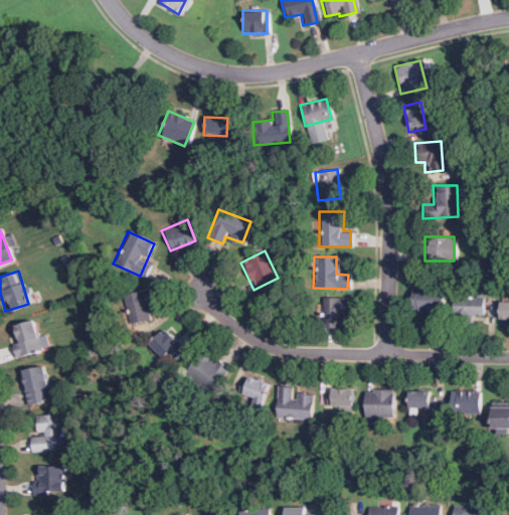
[(408,310),(427,310),(427,322),(441,322),(441,288),(408,288),(408,310)]
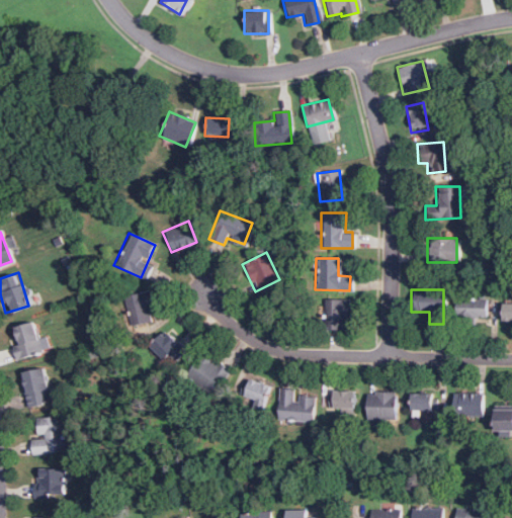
[(151,321),(145,291),(121,295),(129,326),(151,321)]
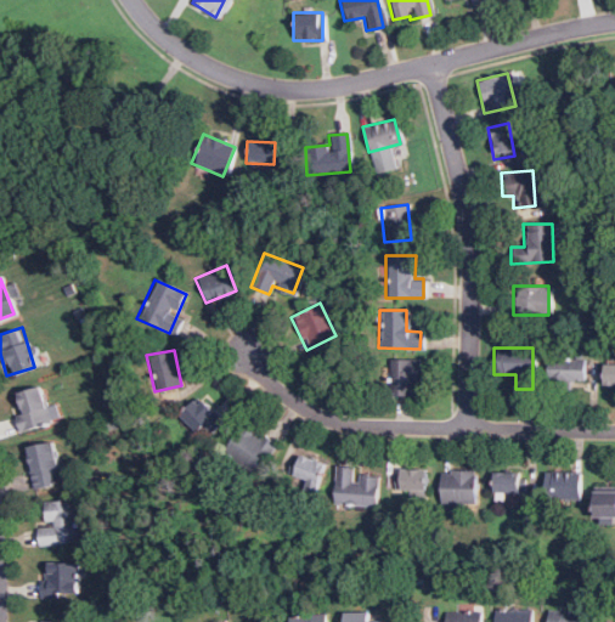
[(582,357),(543,357),(543,386),(582,386),(582,357)]
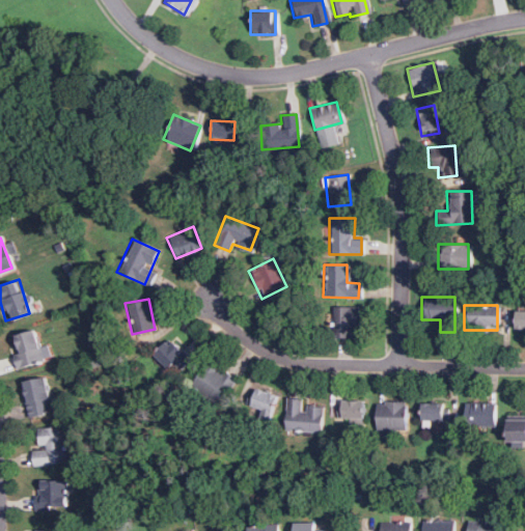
[(356,327),(355,307),(330,307),(330,337),(349,337),(349,327),(356,327)]
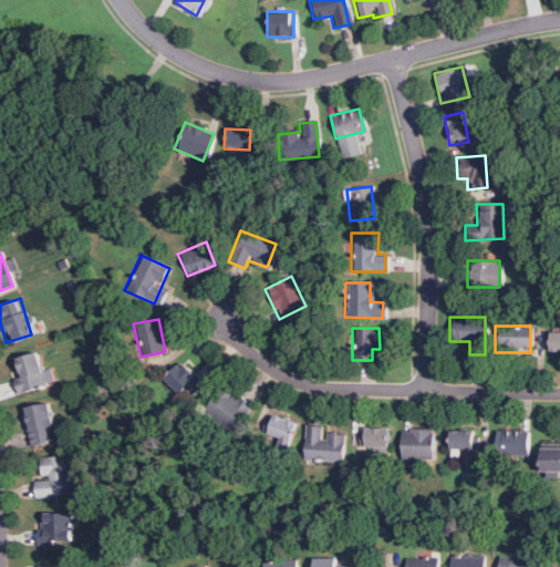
[(559,331),(548,331),(548,353),(559,353),(559,331)]
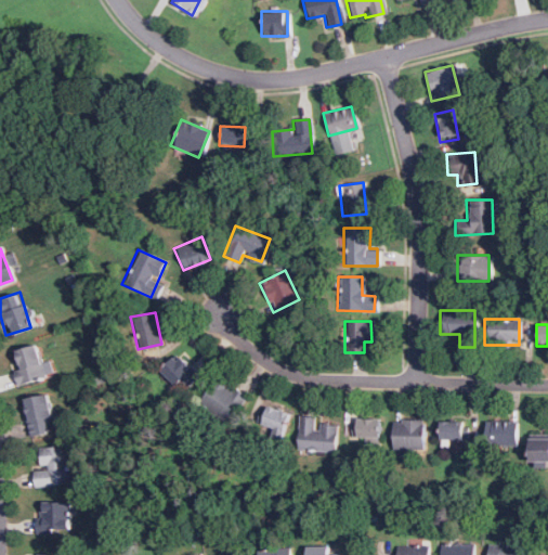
[(14,384),(41,378),(34,345),(12,350),(16,369),(11,370),(14,384)]
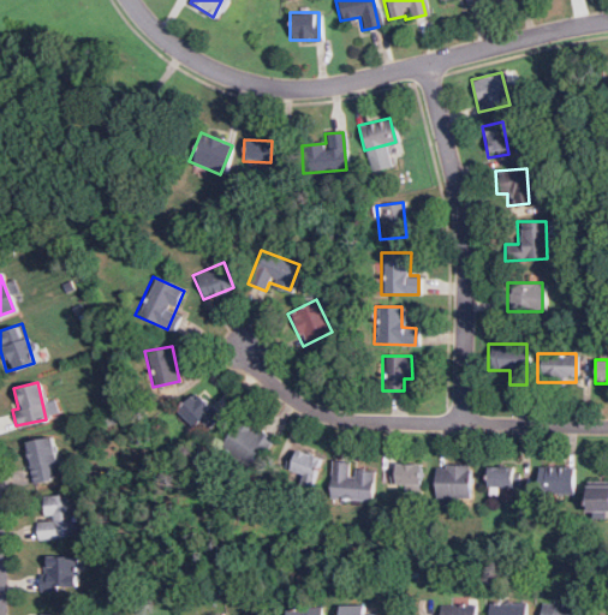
[(219,416),(194,390),(174,412),(201,436),(219,416)]
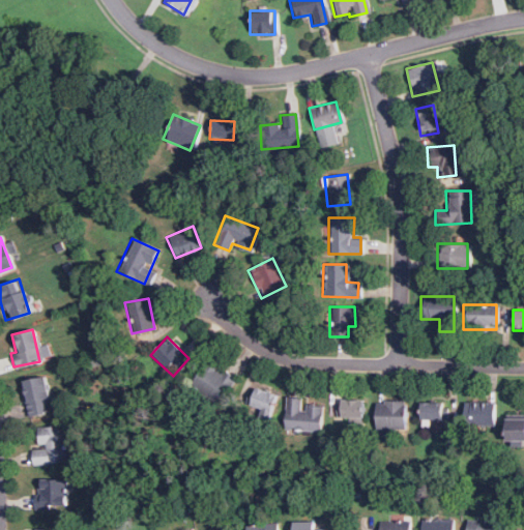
[(190,385),(217,401),(230,378),(202,361),(190,385)]
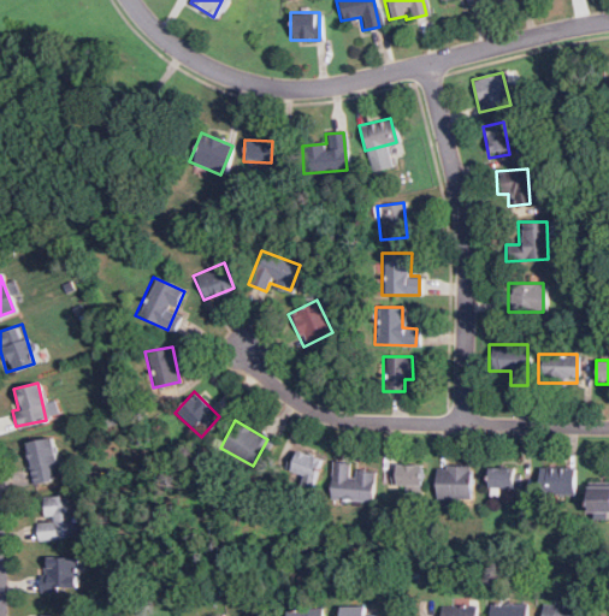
[(19,444),(29,484),(58,477),(48,437),(19,444)]
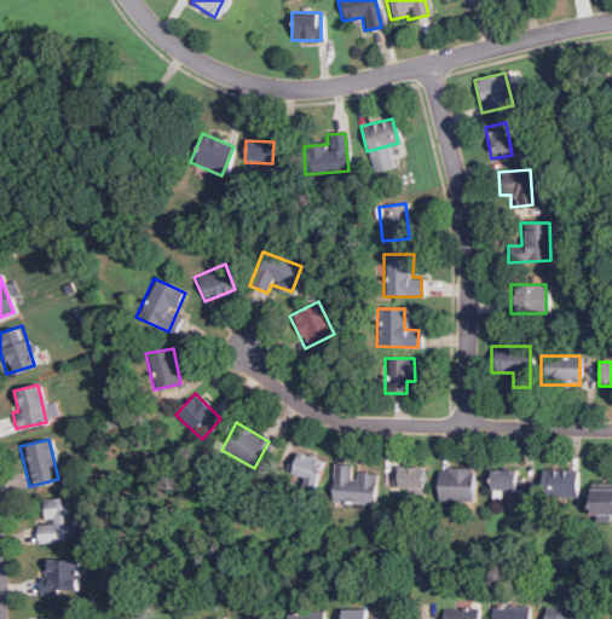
[(299,487),(311,490),(318,460),(288,453),(283,473),(301,476),(299,487)]
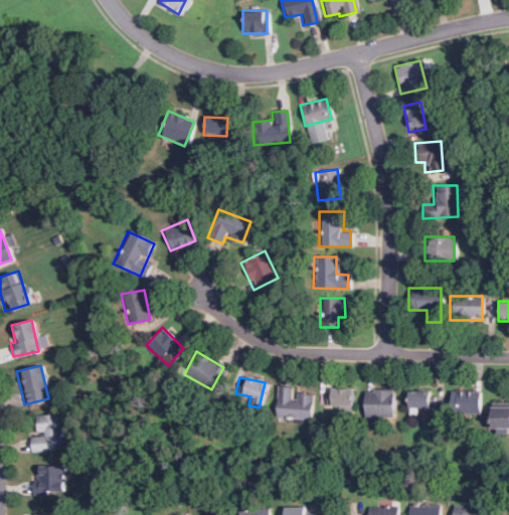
[(290,386),(276,385),(274,417),(308,419),(310,393),(290,392),(290,386)]
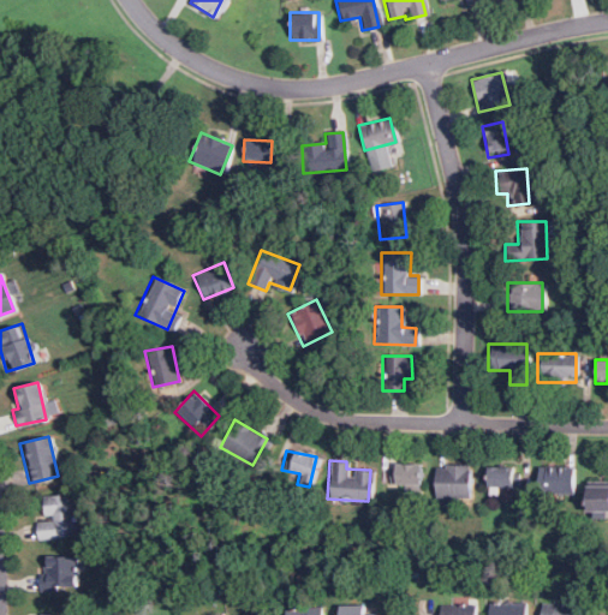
[(417,485),(417,464),(389,464),(389,485),(417,485)]
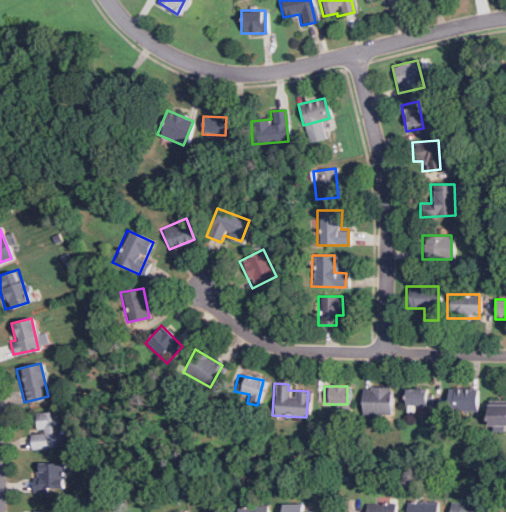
[(359,414),(388,414),(388,388),(359,388),(359,414)]
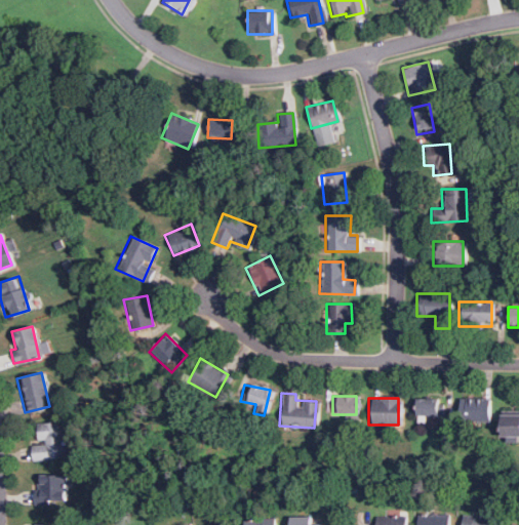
[(413,415),(436,415),(436,398),(413,398),(413,415)]
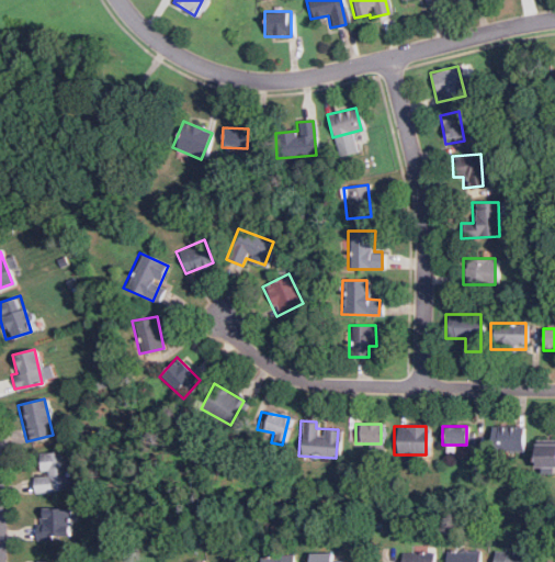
[(491,450),(520,450),(520,426),(491,426),(491,450)]
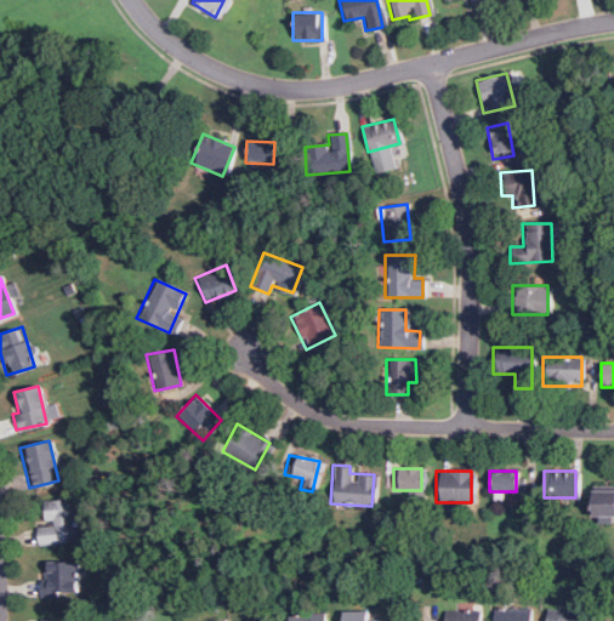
[(613,491),(591,491),(591,516),(613,516),(613,491)]
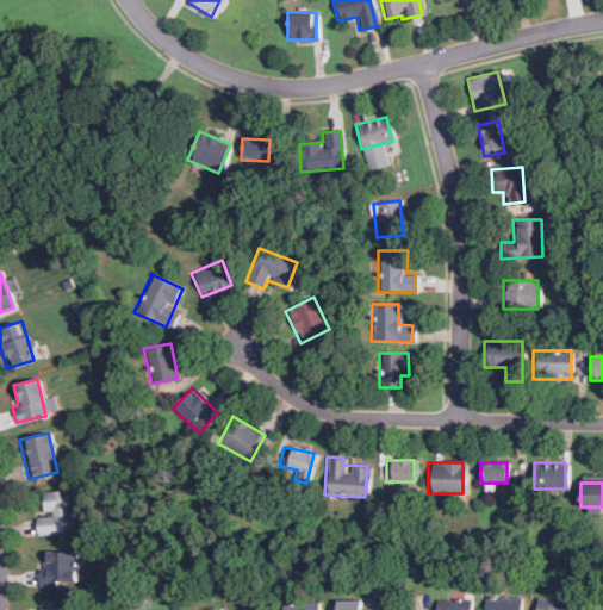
[(73,531),(69,490),(39,492),(42,516),(32,517),(35,535),(73,531)]
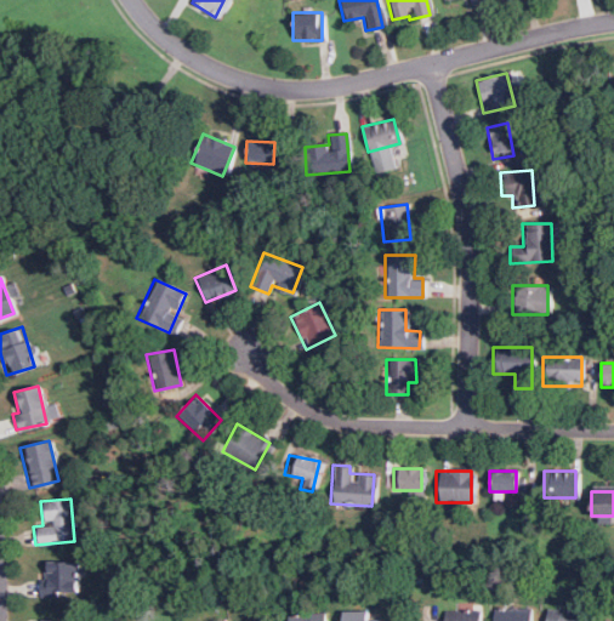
[(74,562),(39,562),(39,596),(74,596),(74,562)]
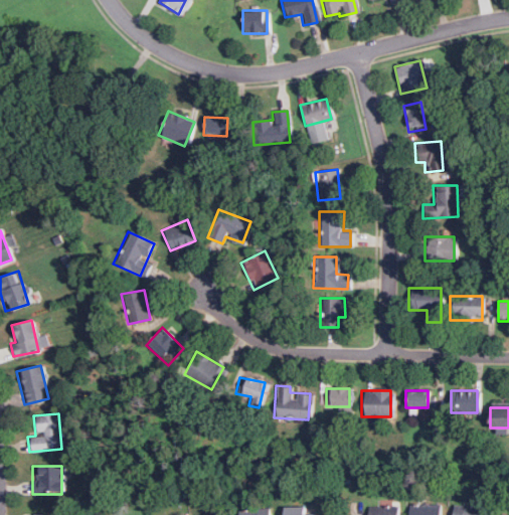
[(395,514),(395,499),(385,499),(385,506),(365,506),(365,514),(395,514)]
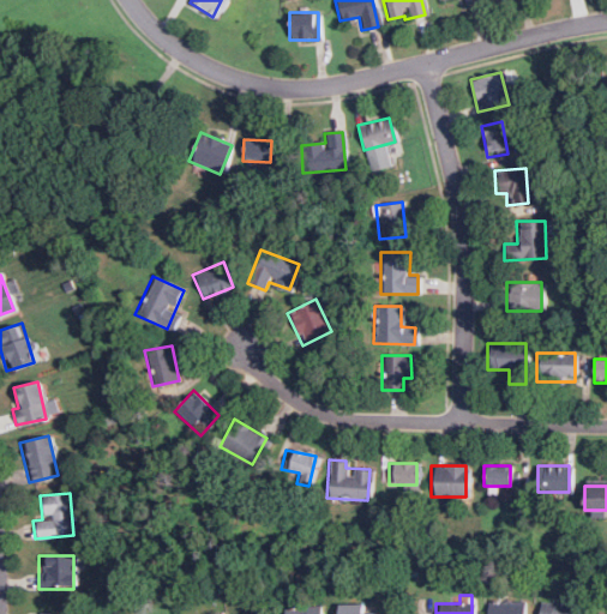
[(572,613),(574,597),(559,597),(559,603),(536,602),(536,613),(572,613)]
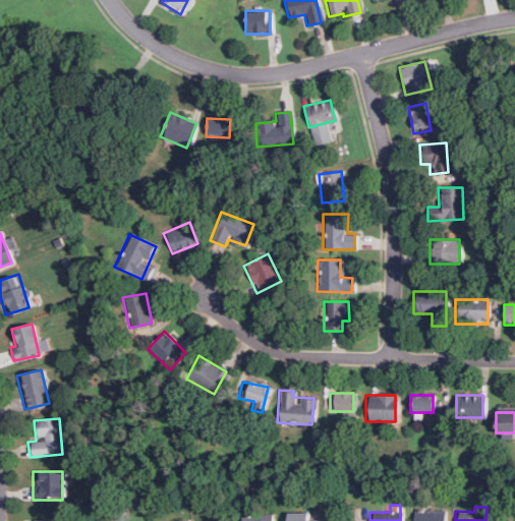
[(443,520),(443,510),(412,510),(412,520),(443,520)]
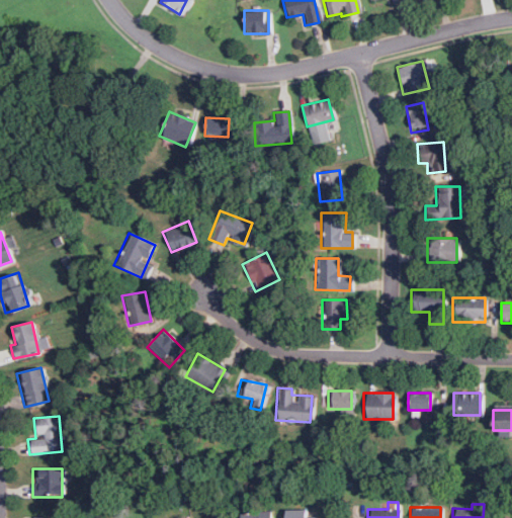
[(312,517),(312,516),(304,516),(304,509),(283,510),(282,517),(312,517)]
